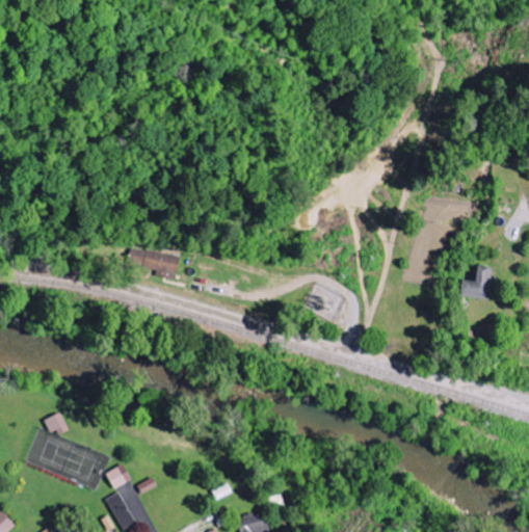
[(127,265),(155,268),(154,276),(176,280),(179,256),(129,248),(127,265)]
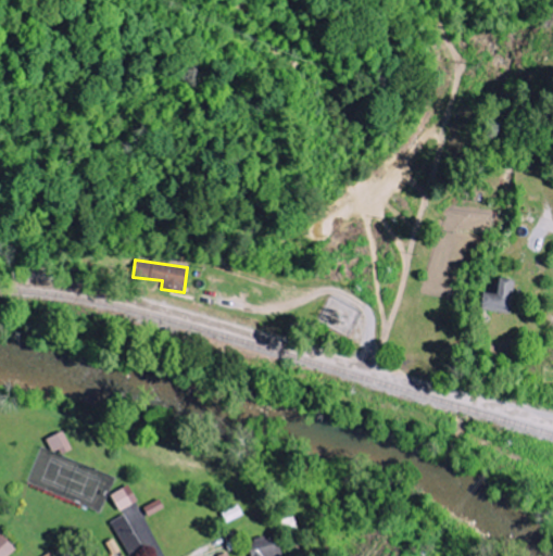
[(515,280),(499,277),(497,291),(485,290),(481,310),(510,314),(515,280)]
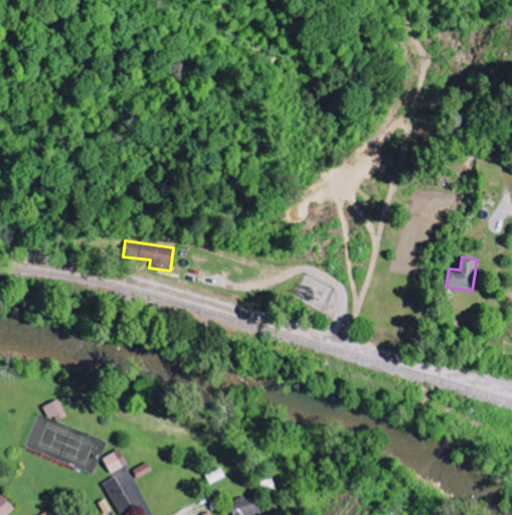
[(43,405),(48,421),(64,416),(59,400),(43,405)]
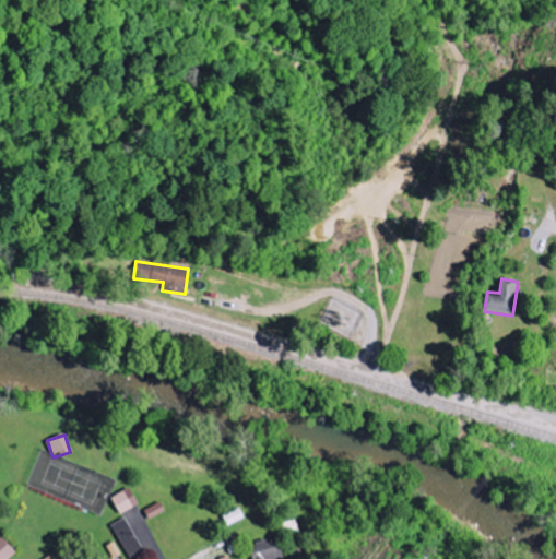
[(110,498),(119,513),(138,504),(129,487),(110,498)]
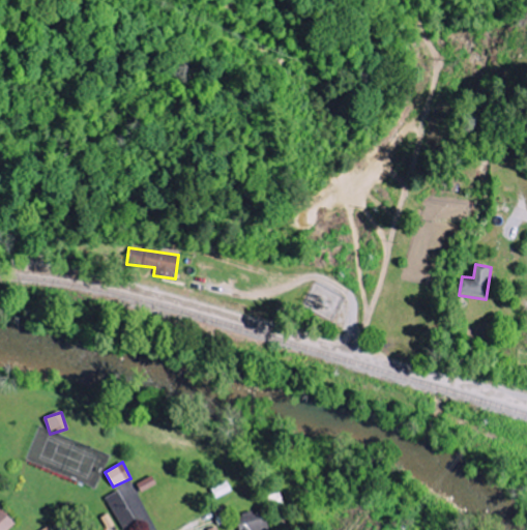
[(210,489),(214,498),(231,491),(227,481),(210,489)]
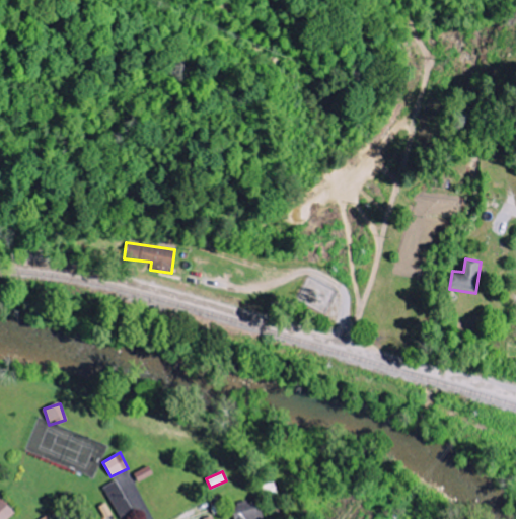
[(120,518),(131,515),(117,480),(103,486),(117,518),(120,518)]
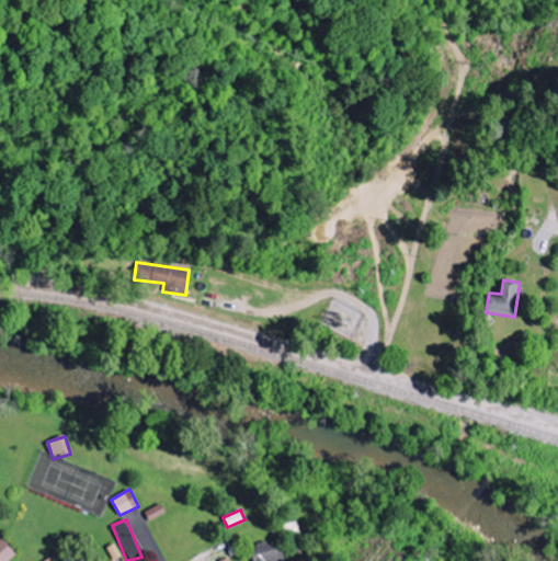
[(0,560),(7,560),(15,554),(0,537),(0,560)]
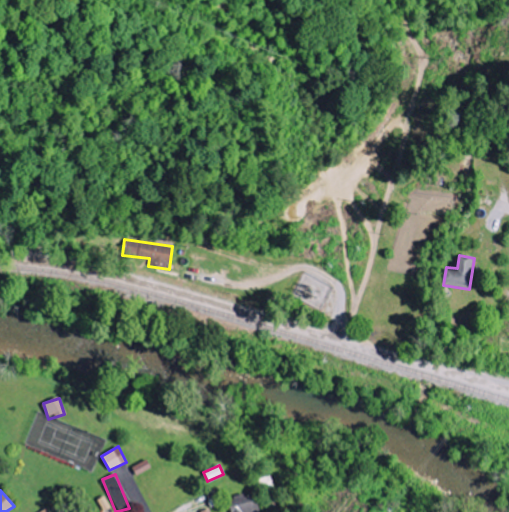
[(253,511),(259,511),(254,492),(226,499),(229,511),(253,511)]
